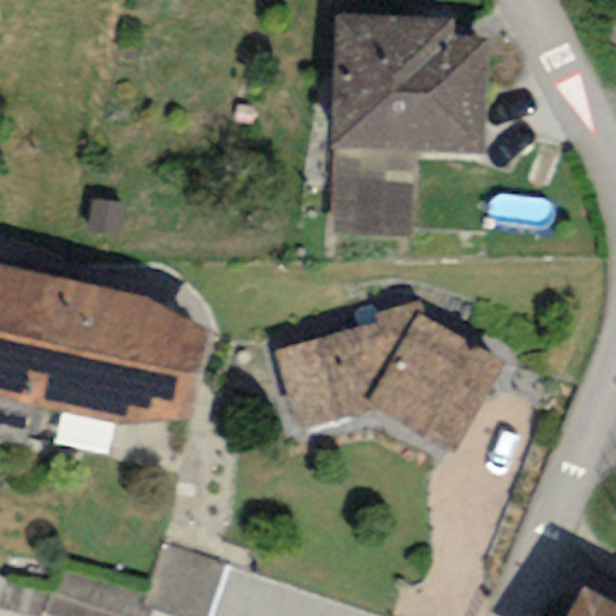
[(337,13),(332,148),(414,152),(481,154),(486,40),(452,39),(452,18),(337,13)]
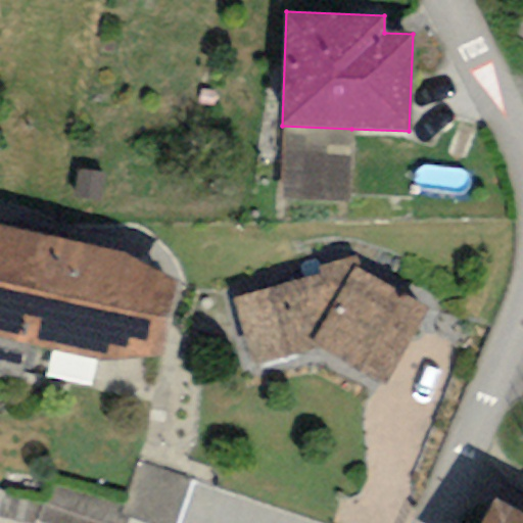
[(347,204),(351,129),(282,126),(279,201),(347,204)]
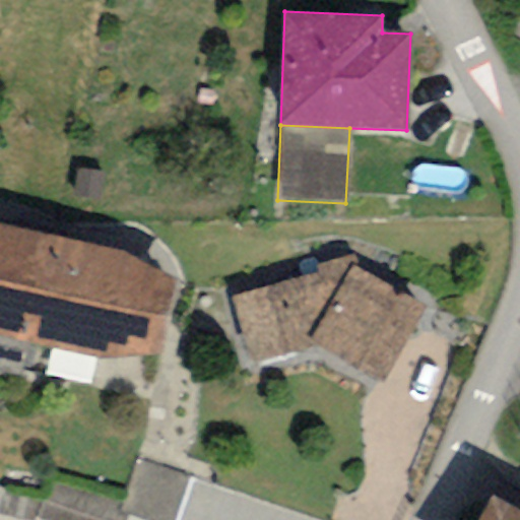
[(104,174),(76,170),(73,197),(101,201),(104,174)]
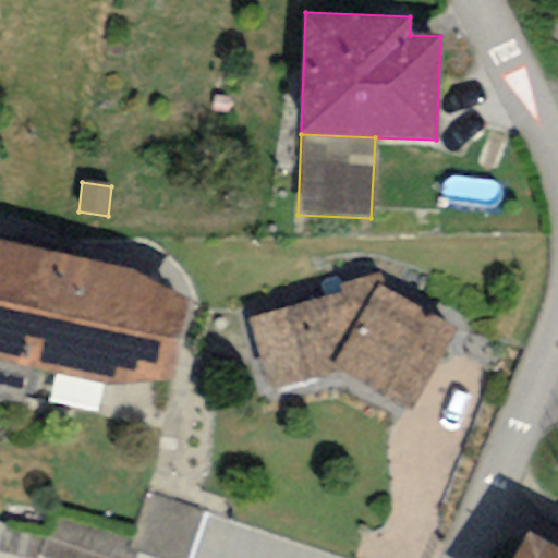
[(134,270),(0,241),(0,363),(109,387),(169,385),(186,298),(170,293),(134,270)]
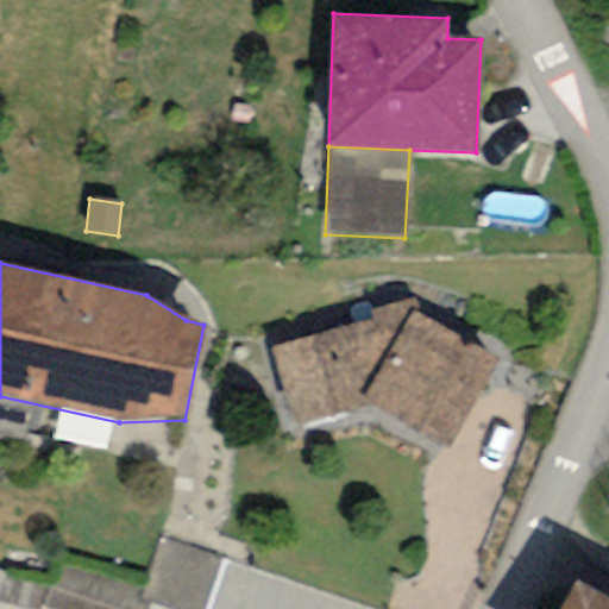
[(414,300),(369,309),(374,322),(269,353),(295,427),(369,405),(446,450),(497,360),(416,313),(414,300)]
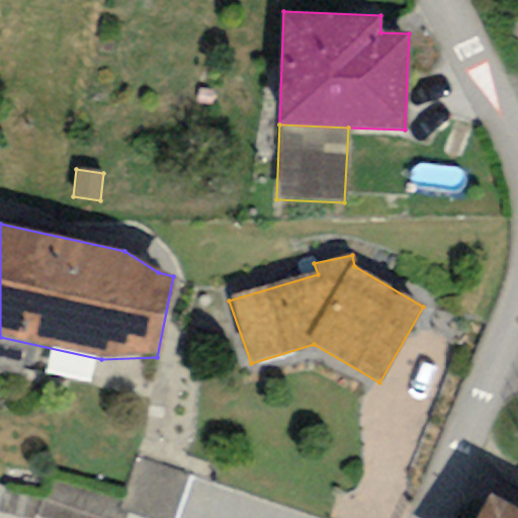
[(124,517),(130,502),(50,478),(37,517),(124,517)]
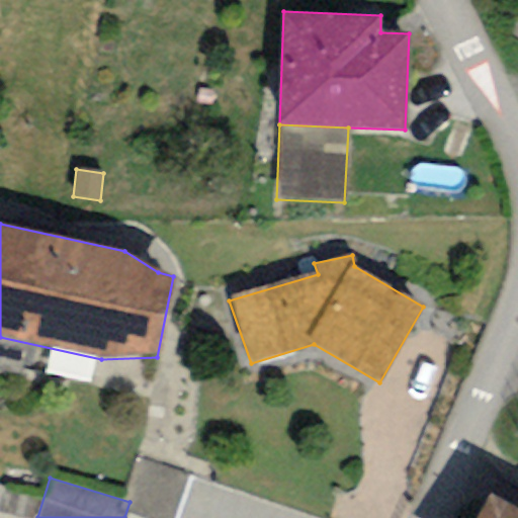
[(517,517),(517,508),(490,493),(475,517),(517,517)]
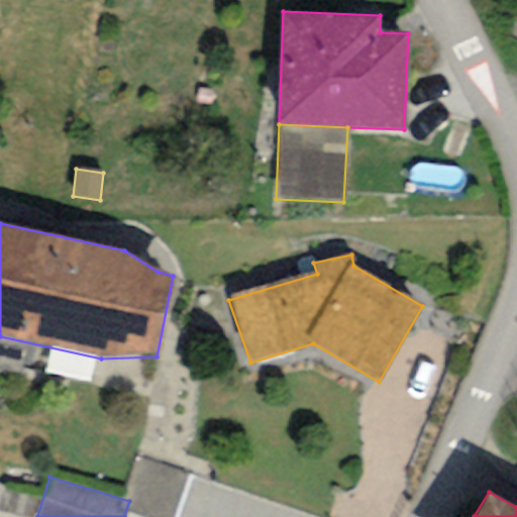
All buildings are outlined.
